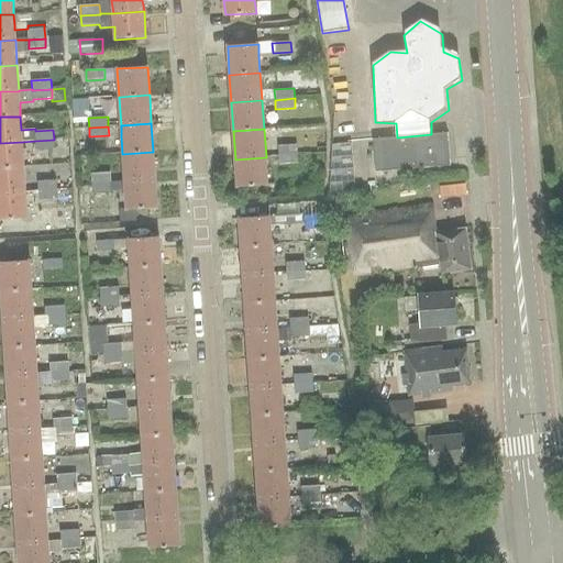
[(451,166),(448,133),(431,134),(397,138),(374,140),(376,172),(451,166)]
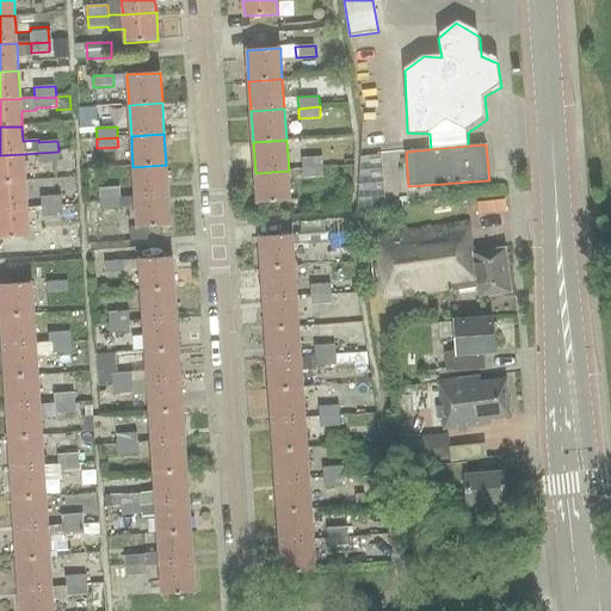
[(60,161),(59,152),(38,153),(39,162),(60,161)]
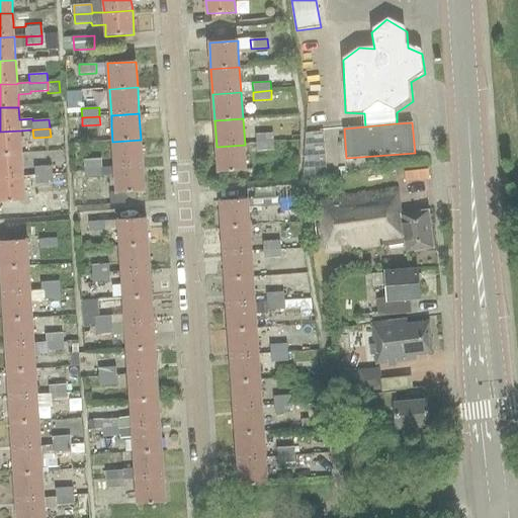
[(0,155),(21,154),(20,131),(0,132),(0,155)]
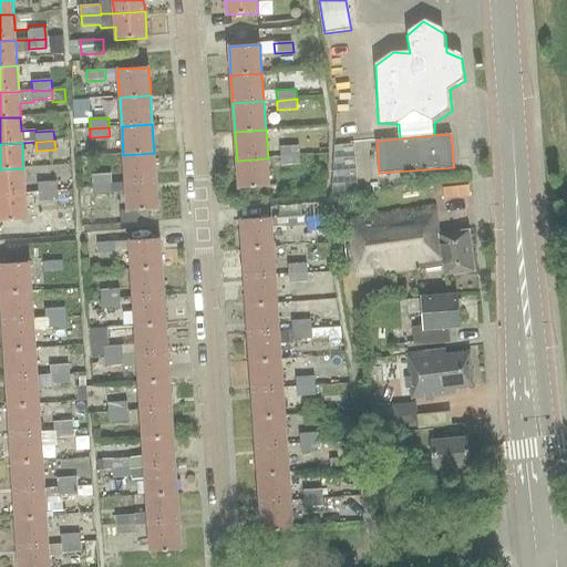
[(300,156),(299,145),(279,146),(280,157),(300,156)]
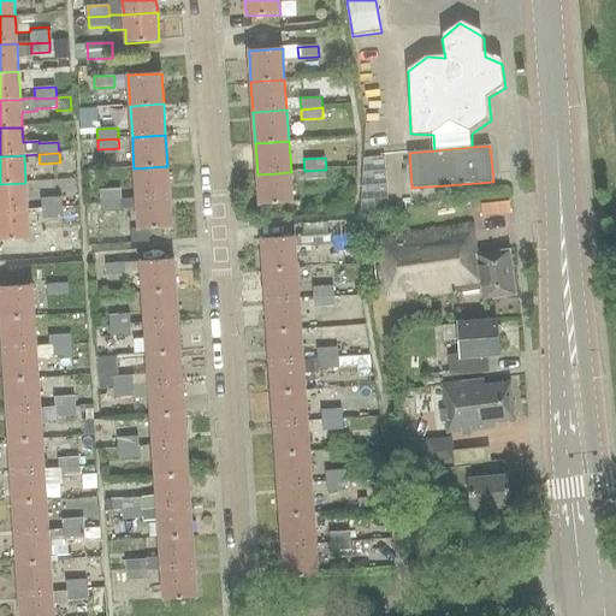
[(170,196),(167,166),(134,169),(136,197),(136,199),(170,196)]
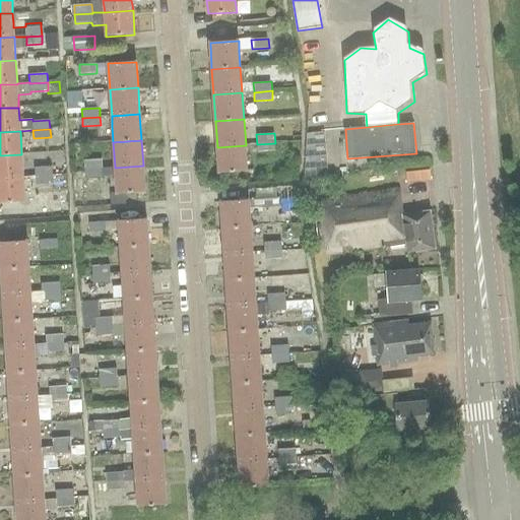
[(275,151),(275,143),(257,144),(257,152),(275,151)]
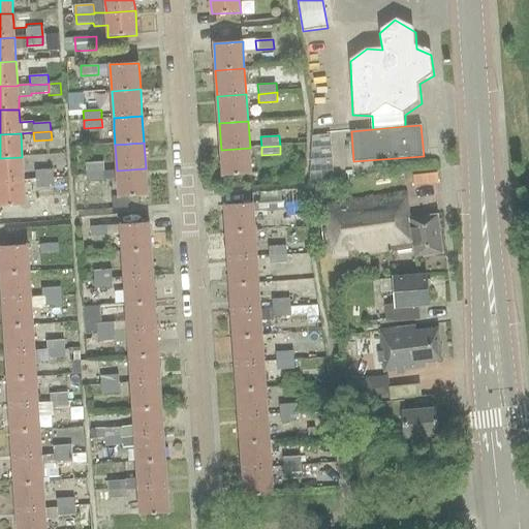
[(251,175),(250,148),(221,150),(222,176),(251,175)]
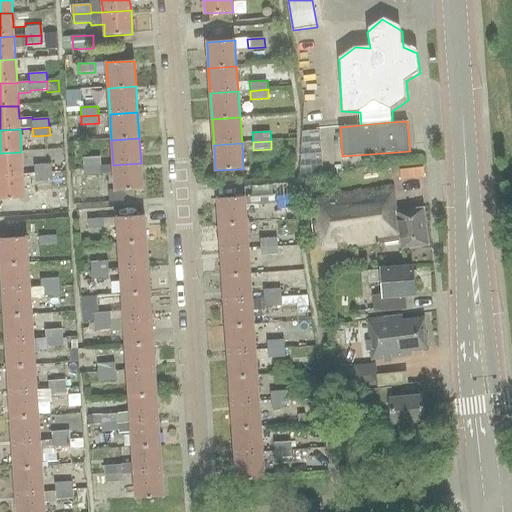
[(21,152),(0,153),(0,176),(23,175),(22,161),(21,152)]
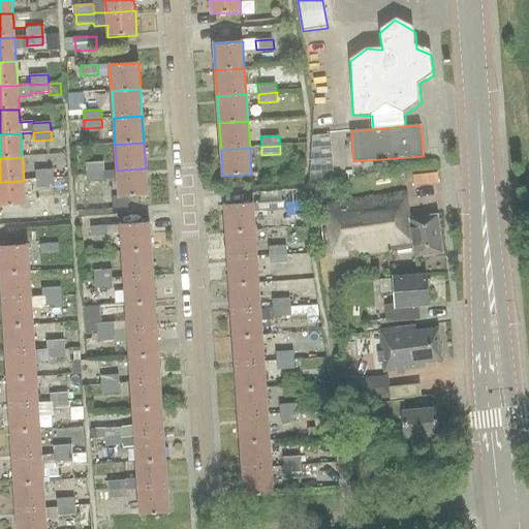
[(87,163),(87,173),(105,172),(104,170),(104,162),(87,163)]
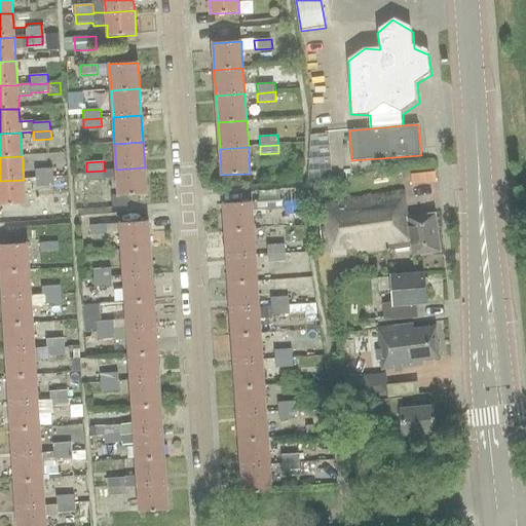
[(147,194),(145,167),(116,170),(116,168),(104,170),(105,171),(86,172),(87,180),(105,179),(105,180),(117,179),(118,196),(147,194)]
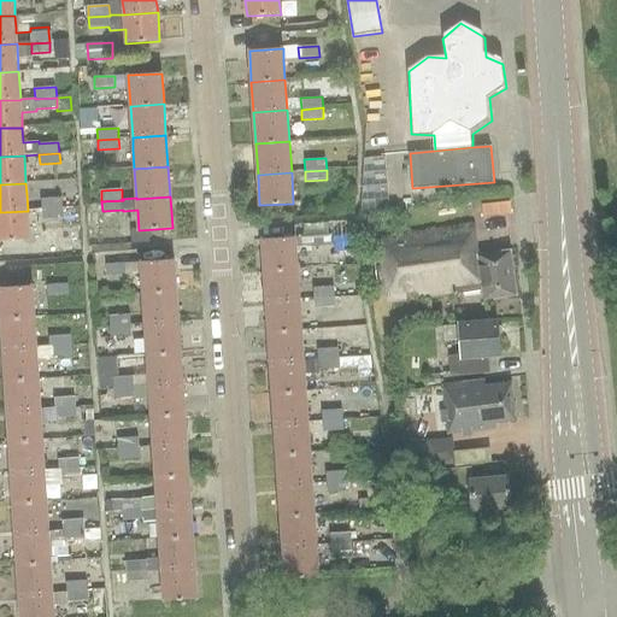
[(43,199),(42,199),(43,210),(63,209),(63,198),(43,199)]
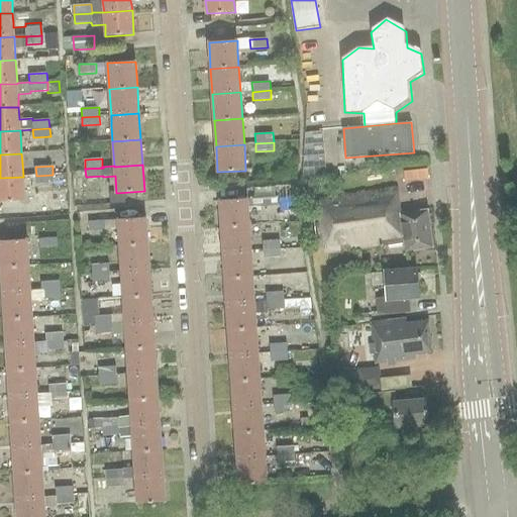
[(53,175),(36,176),(36,184),(54,183),(53,178),(53,175)]
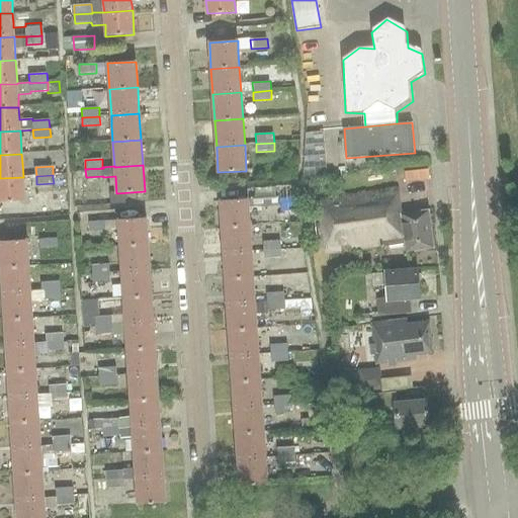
[(23,177),(0,178),(0,201),(24,200),(24,189),(23,177)]
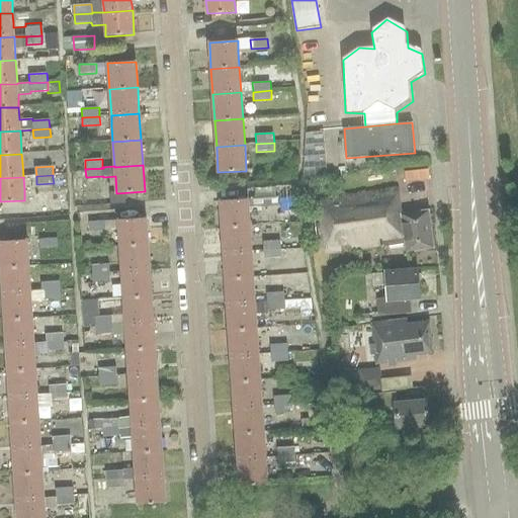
[(406,252),(434,248),(429,210),(402,214),(399,188),(318,200),(320,214),(309,217),(313,241),(324,240),(326,255),(405,244),(406,252)]
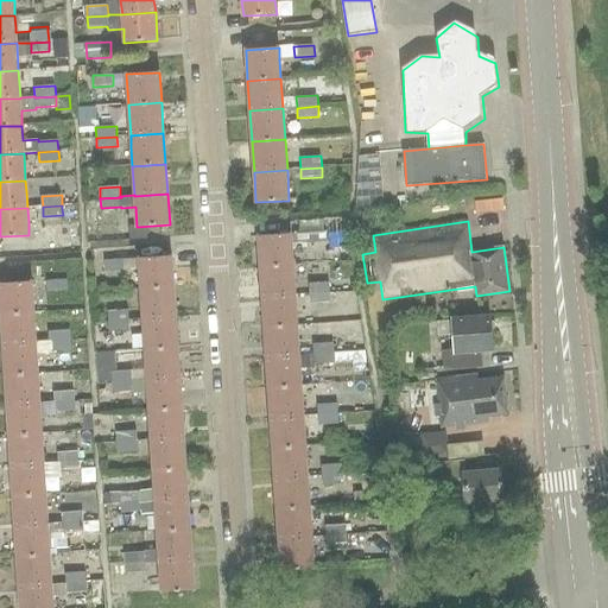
[(327,241),(325,232),(305,233),(305,242),(327,241)]
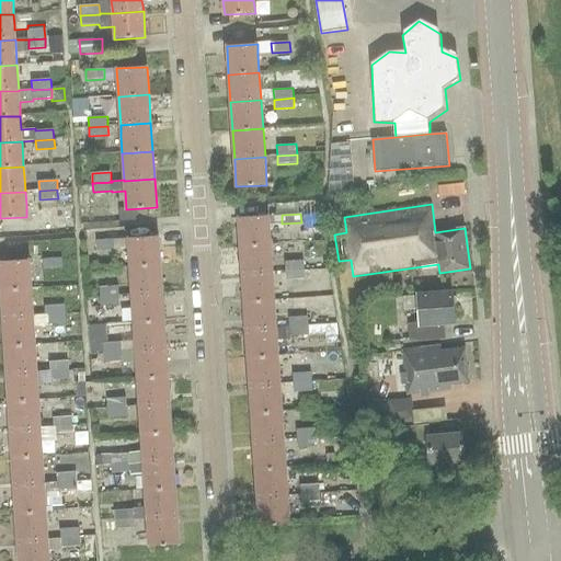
[(238,218),(240,245),(271,243),(268,216),(238,218)]
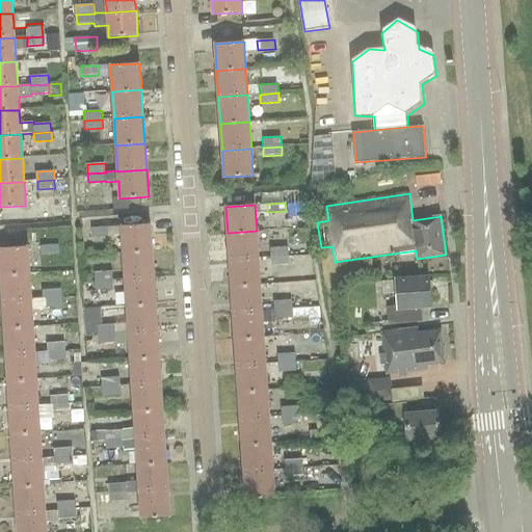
[(124,251),(153,249),(151,223),(94,228),(94,236),(109,236),(110,237),(121,236),(124,251)]
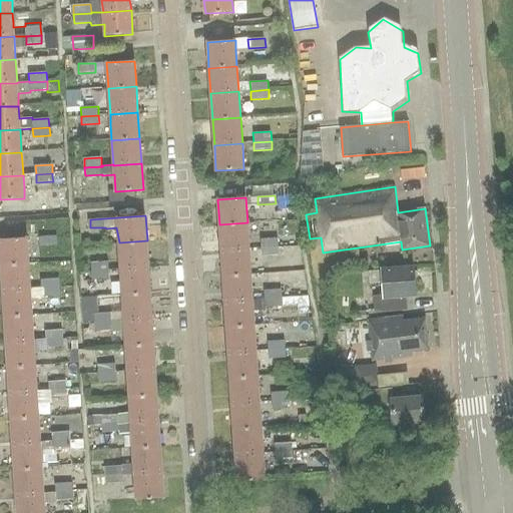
[(249,248),(247,222),(219,224),(221,250),(249,248)]
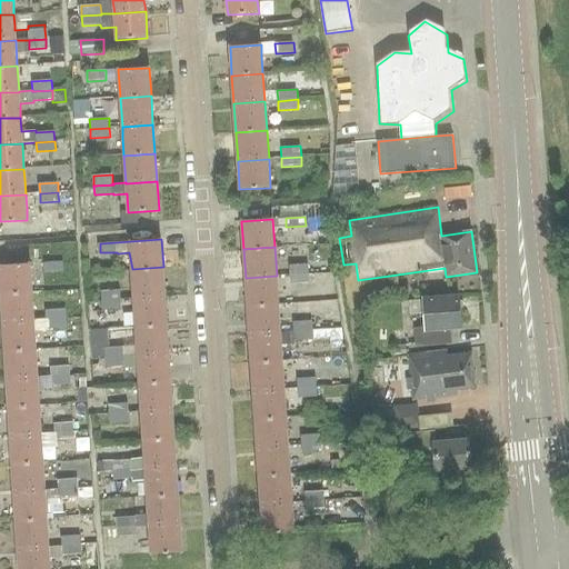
[(63,272),(63,262),(43,262),(43,272),(63,272)]
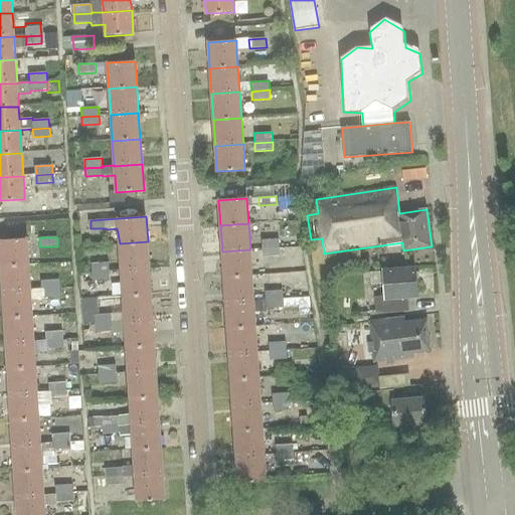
[(0,239),(0,251),(1,266),(29,264),(27,238),(0,239)]
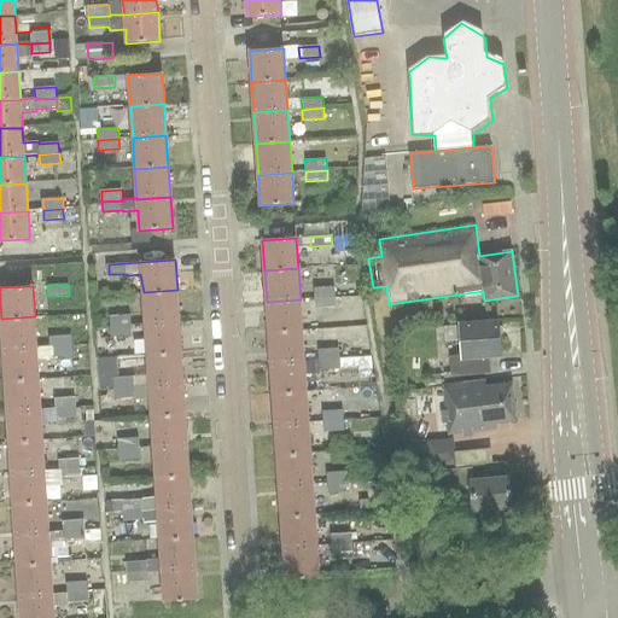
[(336,297),(336,286),(314,287),(314,298),(336,297)]
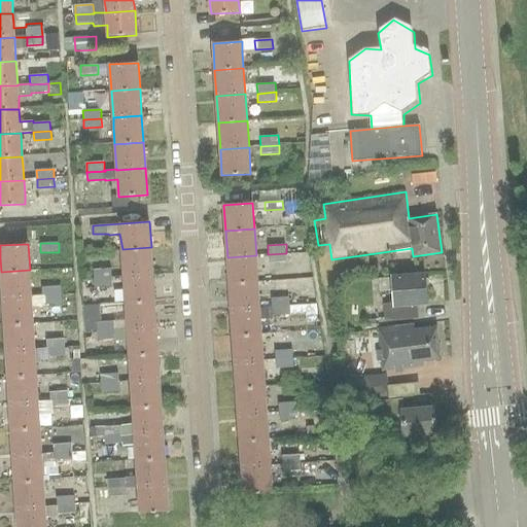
[(152,275),(150,248),(121,250),(124,277),(152,275)]
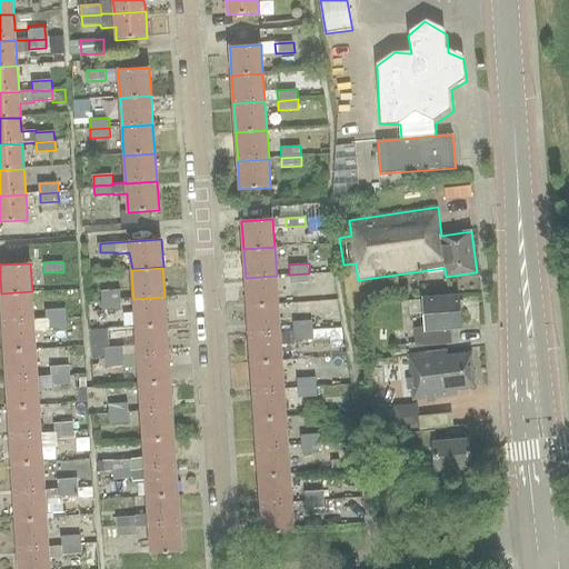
[(310,283),(309,273),(289,275),(290,283),(310,283)]
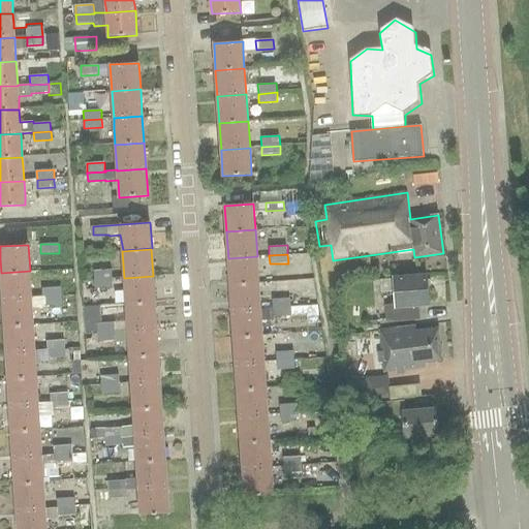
[(258,283),(257,256),(228,258),(230,284),(258,283)]
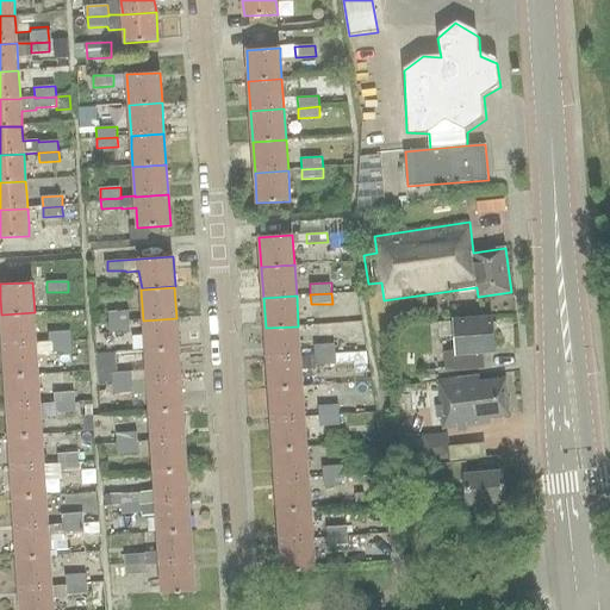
[(129,322),(129,311),(109,311),(110,323),(129,322)]
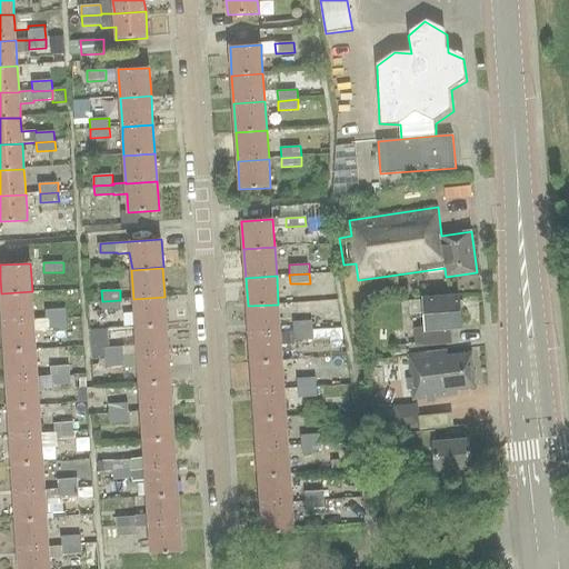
[(33,320),(32,291),(1,293),(3,322),(33,320)]
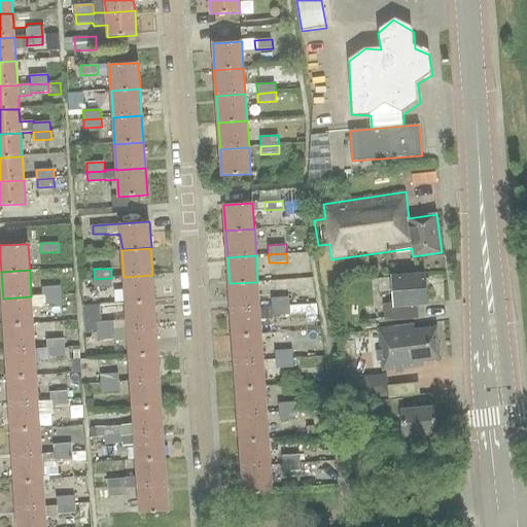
[(154,301),(152,275),(124,277),(126,303),(154,301)]
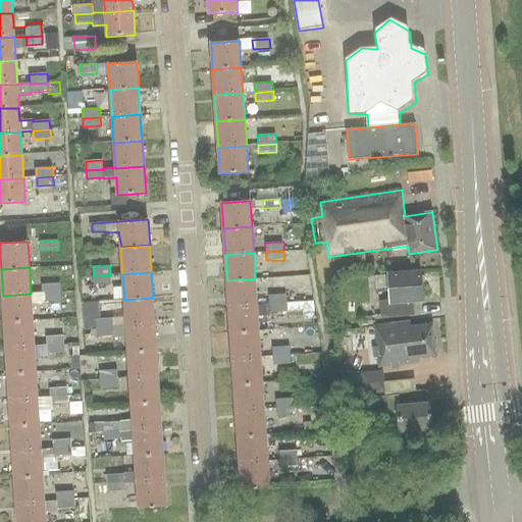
[(376,289),(389,288),(390,303),(382,304),(382,316),(411,314),(411,302),(423,301),(421,272),(388,274),(388,275),(376,276),(376,289)]
